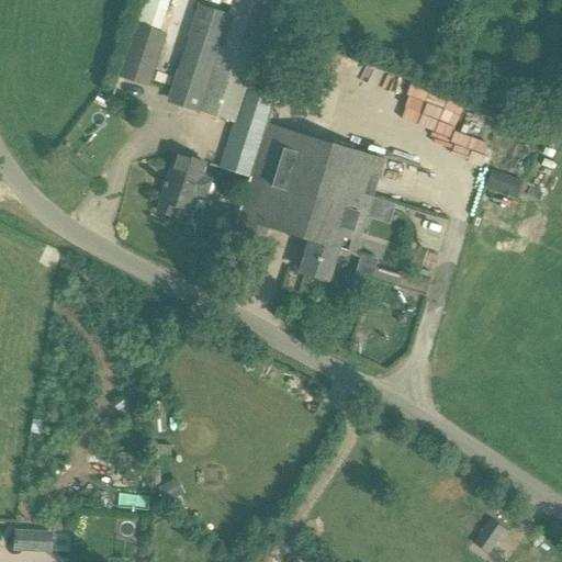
[(134,23),(117,75),(149,85),(166,33),(158,31),(167,0),(137,0),(132,22),(134,23)]
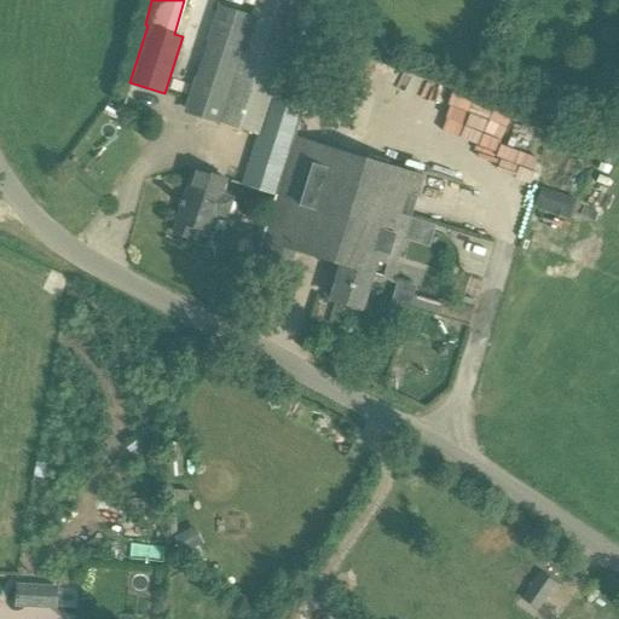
[(219,5),(185,109),(210,117),(259,132),(261,132),(287,58),(302,0),(256,0),(252,16),(219,5)]
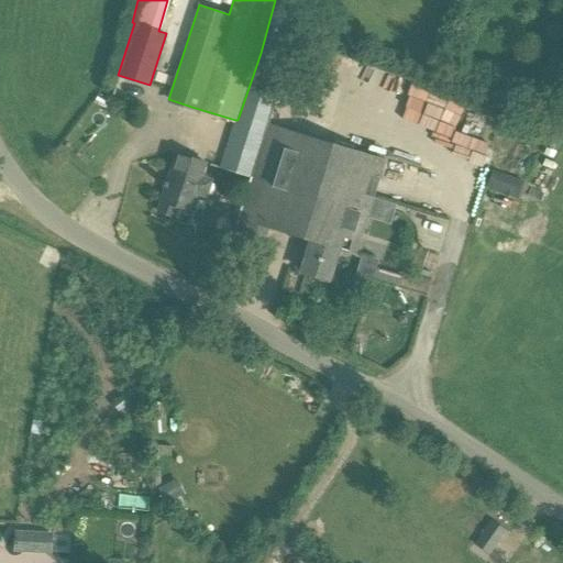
[(373,17),(374,0),(362,0),(361,14),(373,17)]
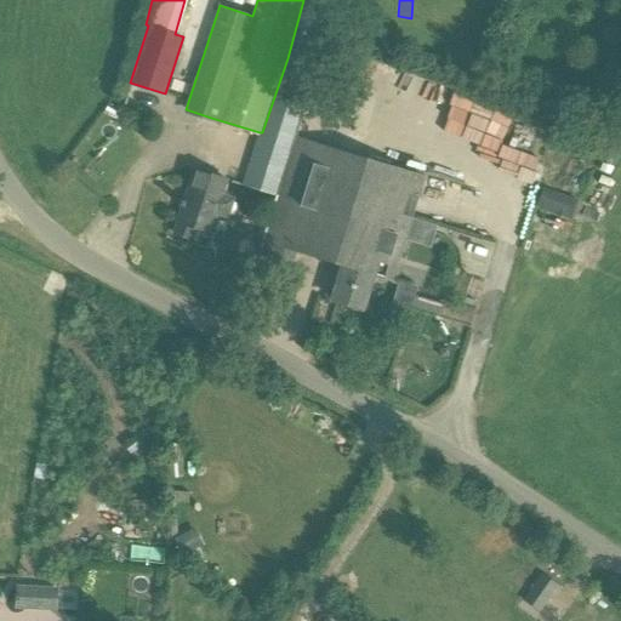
[(260,132),(243,186),(280,197),(297,138),(317,69),(288,58),(262,132),(260,132)]
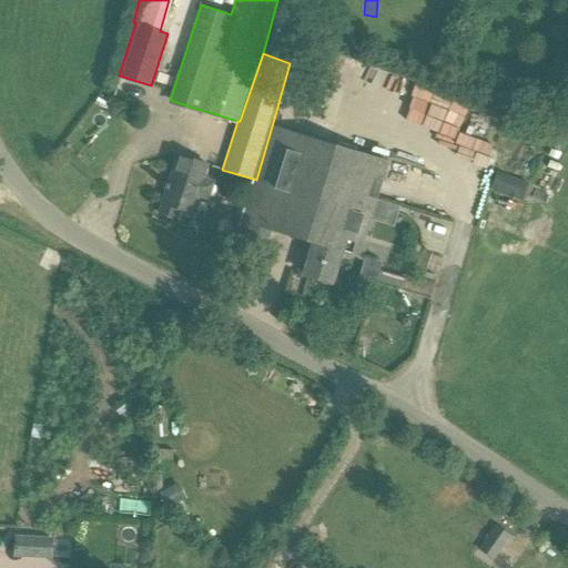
[(256,180),(244,221),(251,223),(244,244),(263,251),(270,229),(315,242),(305,274),(333,282),(342,252),(359,257),(388,162),(272,127),(256,180)]
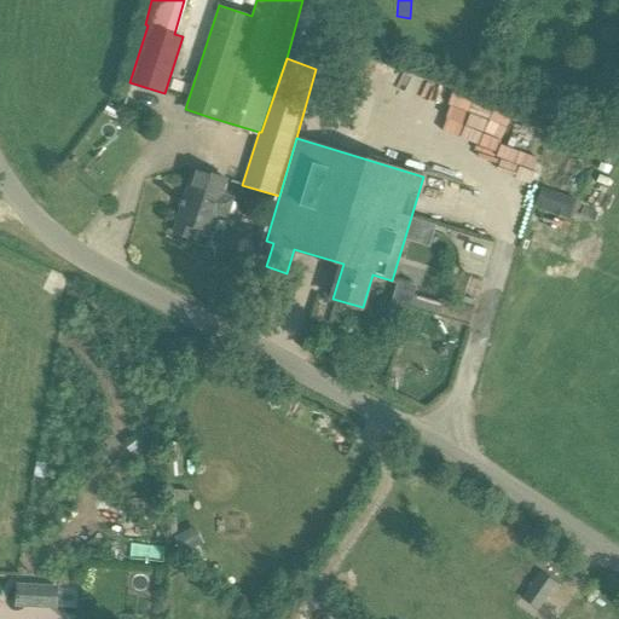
[(195,168),(174,231),(192,237),(196,226),(210,231),(217,213),(225,215),(230,213),(233,201),(231,196),(223,194),(227,179),(195,168)]
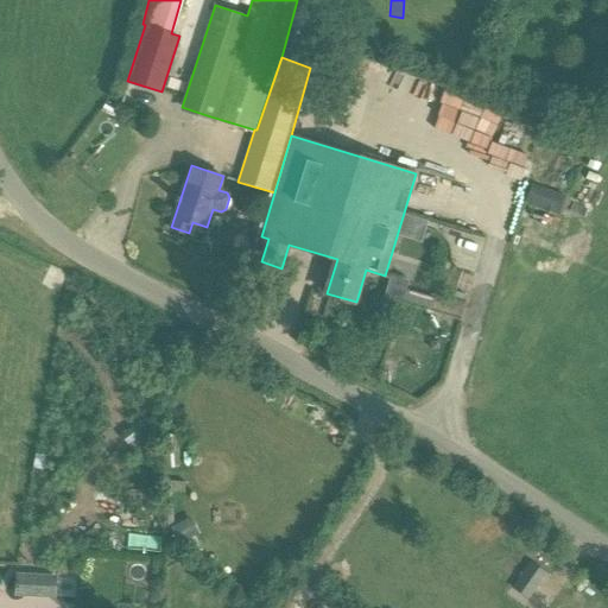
[(593,249),(596,235),(574,229),(570,244),(593,249)]
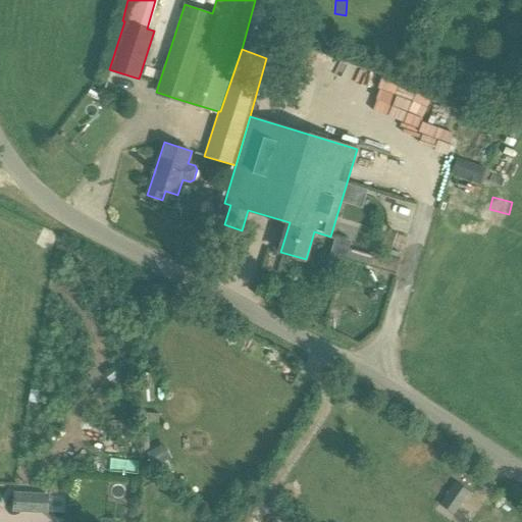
[(357,257),(359,244),(344,243),(343,256),(357,257)]
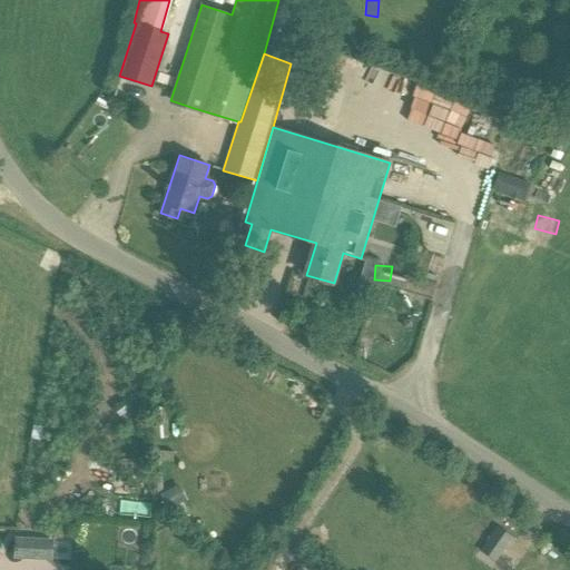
[(166,410),(153,411),(155,439),(168,438),(166,410)]
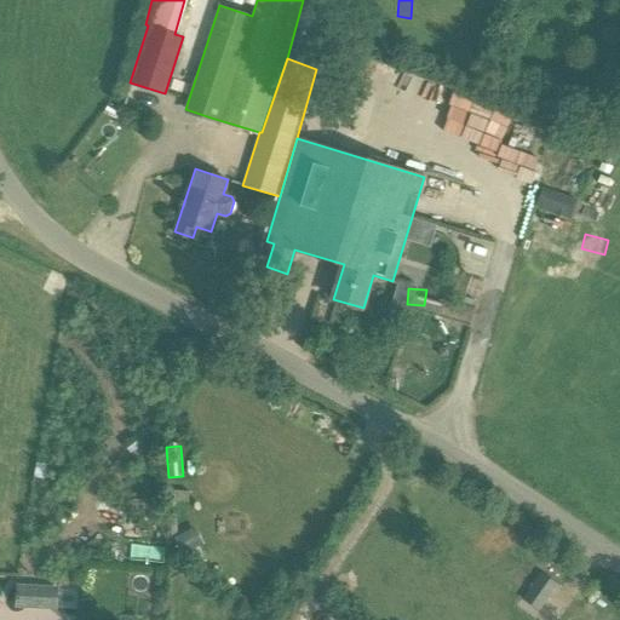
[(174,539),(183,556),(204,544),(195,528),(174,539)]
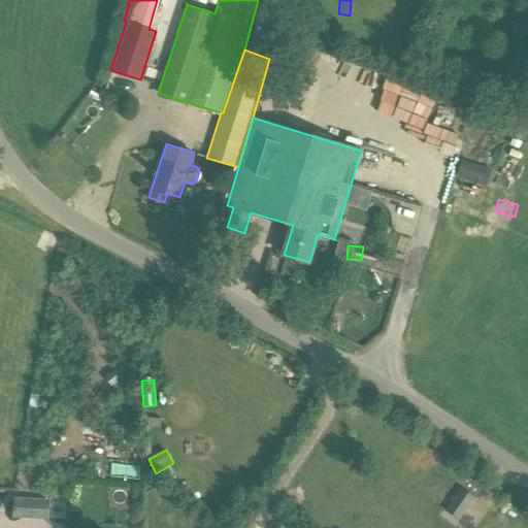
[(46,519),(47,501),(14,499),(14,505),(12,505),(12,510),(14,510),(13,517),(46,519)]
